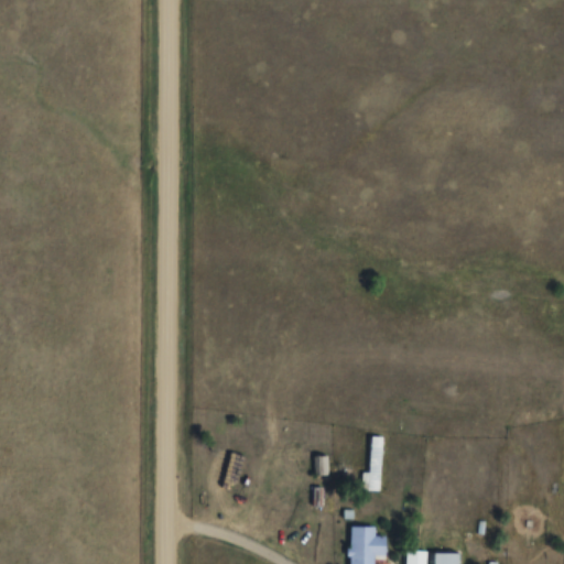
[(362,474),(362,491),(382,492),(382,437),(371,437),(371,474),(362,474)]
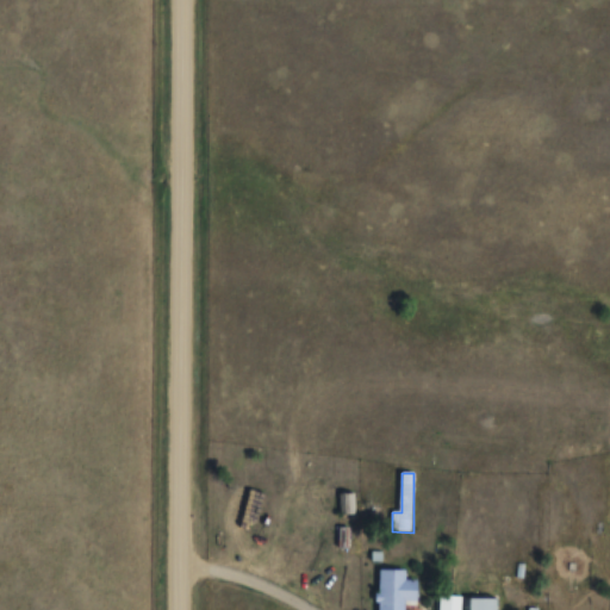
[(341,495),(341,515),(356,515),(356,495),(341,495)]
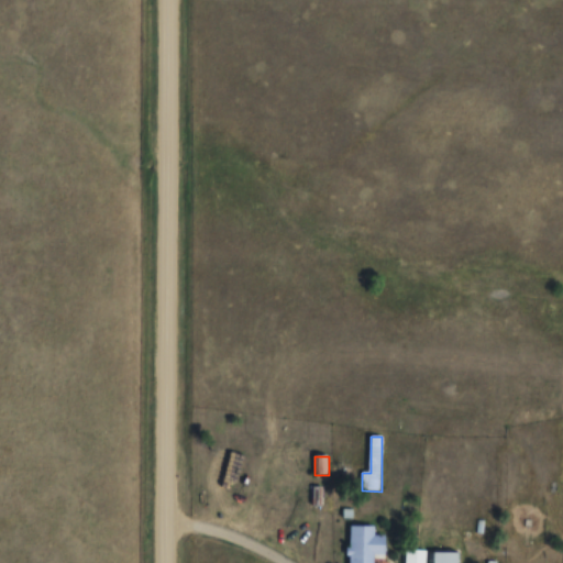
[(387,537),(375,537),(375,527),(350,527),(350,562),(374,562),(374,558),(386,558),(387,537)]
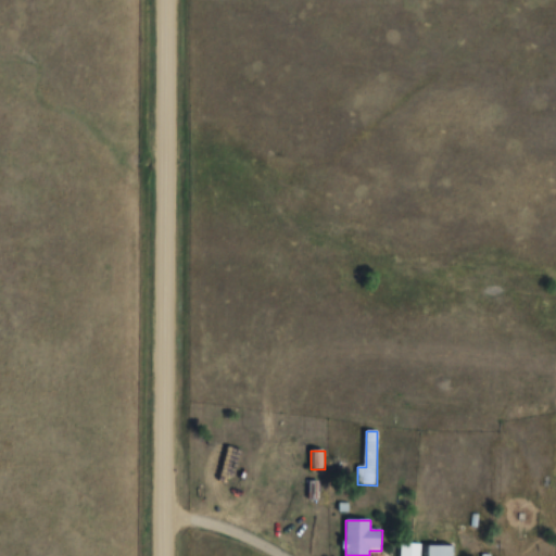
[(420,555),(420,544),(401,544),(400,555),(420,555)]
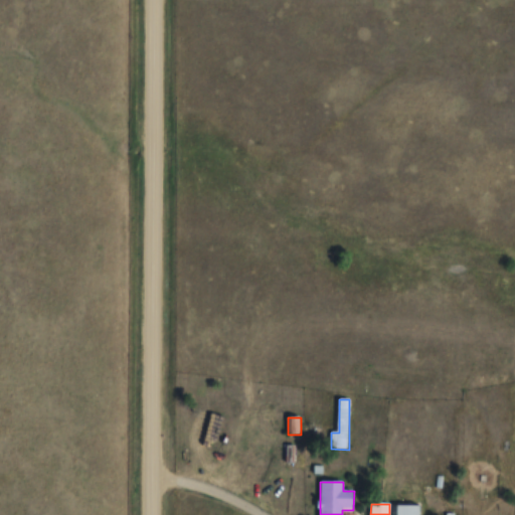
[(419,514),(419,506),(395,506),(395,514),(419,514)]
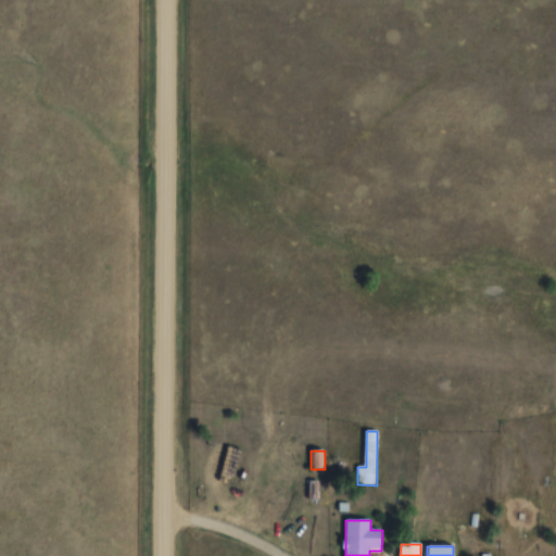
All buildings are outlined.
